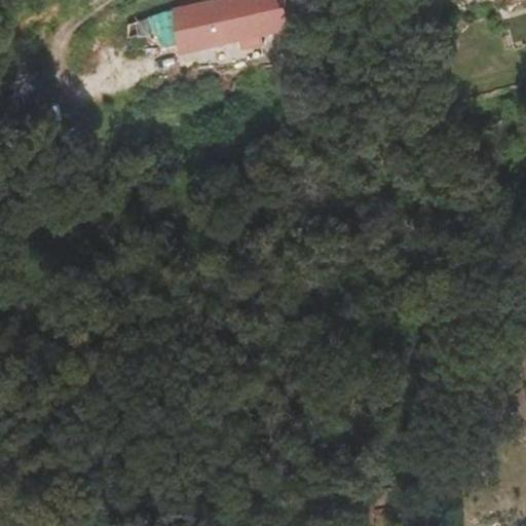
[(91,0),(101,12),(118,0),(91,0)]
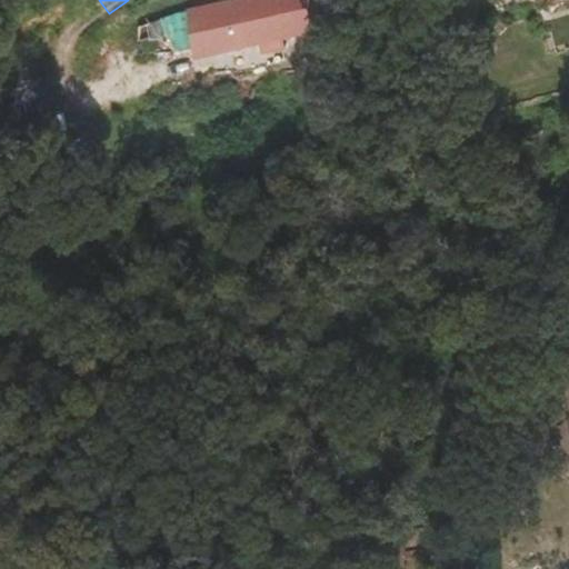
[(257,45),(258,53),(288,47),(287,38),(307,32),(299,0),(261,0),(136,27),(139,42),(173,35),(177,51),(195,48),(197,59),(257,45)]
